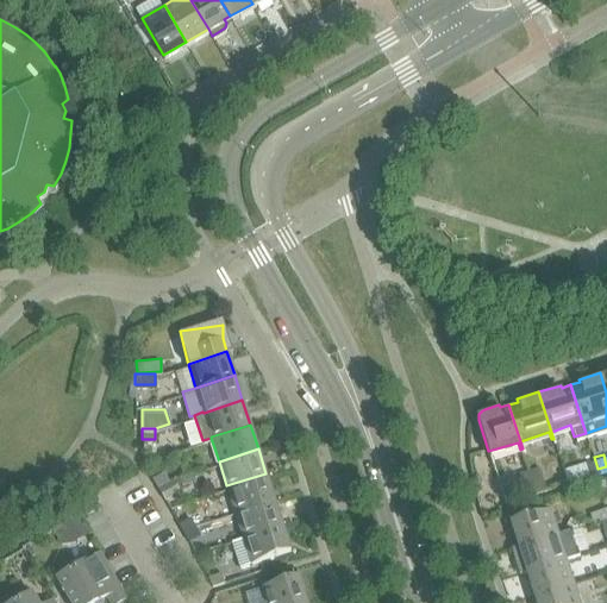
[(598,469),(594,457),(584,460),(588,472),(598,469)]
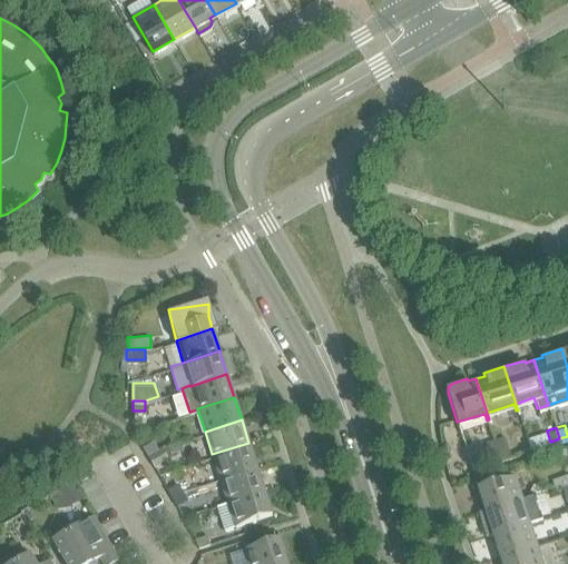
[(146,453),(157,446),(152,438),(142,444),(146,453)]
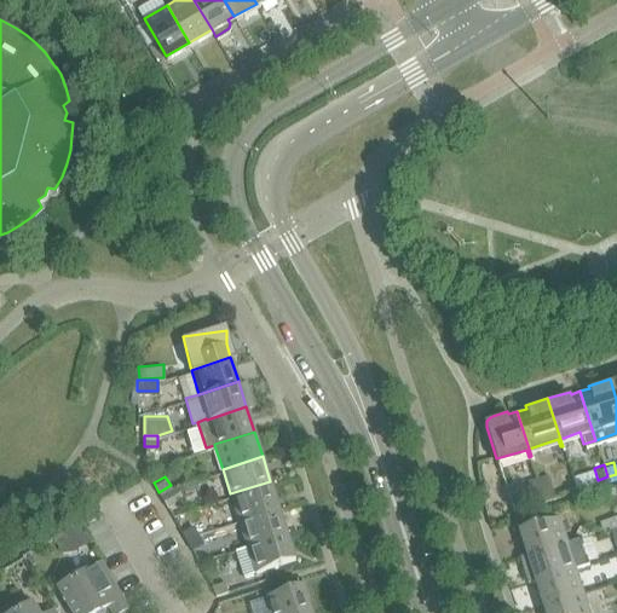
[(238,519),(278,505),(270,481),(230,493),(238,519)]
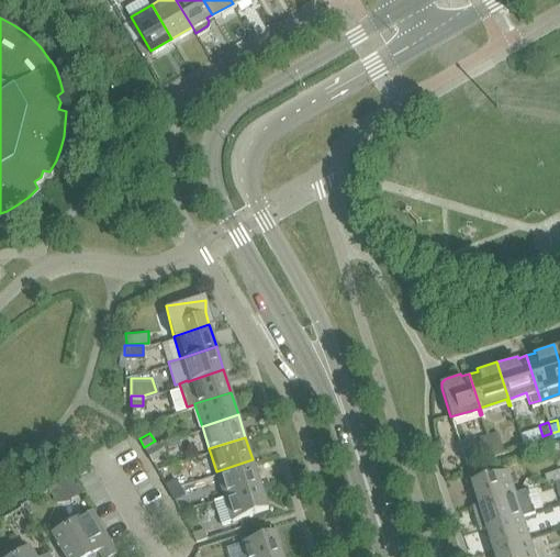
[(490,441),(494,452),(503,448),(499,437),(490,441)]
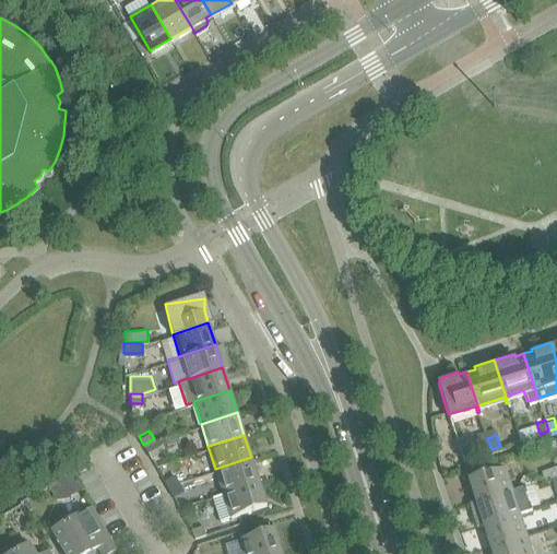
[(154,438),(143,445),(149,452),(151,456),(164,448),(157,436),(154,438)]
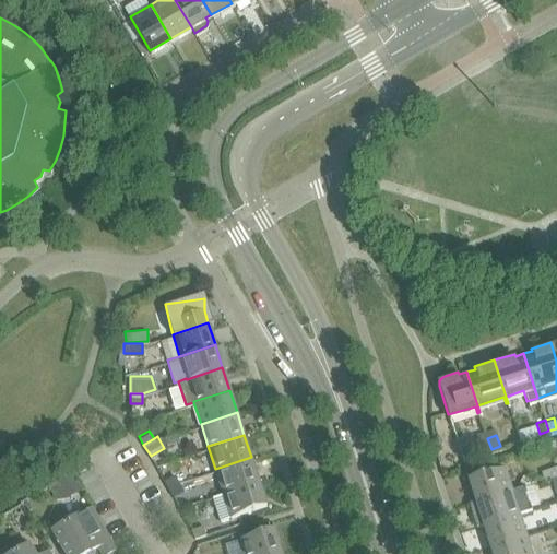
[(492,449),(487,438),(478,440),(482,452),(492,449)]
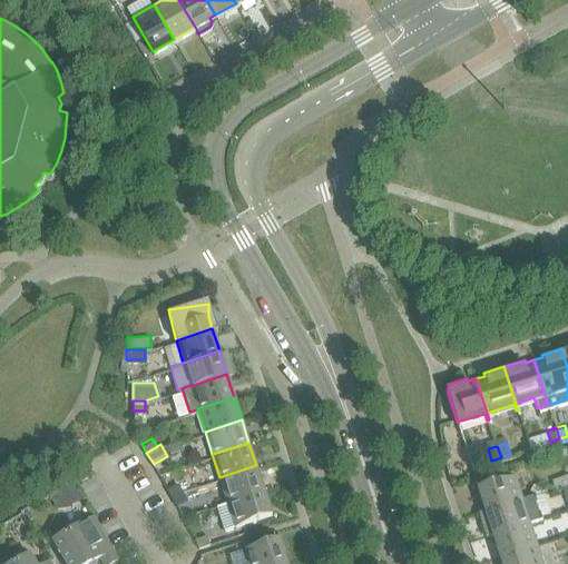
[(226,500),(263,488),(256,465),(219,477),(226,500)]
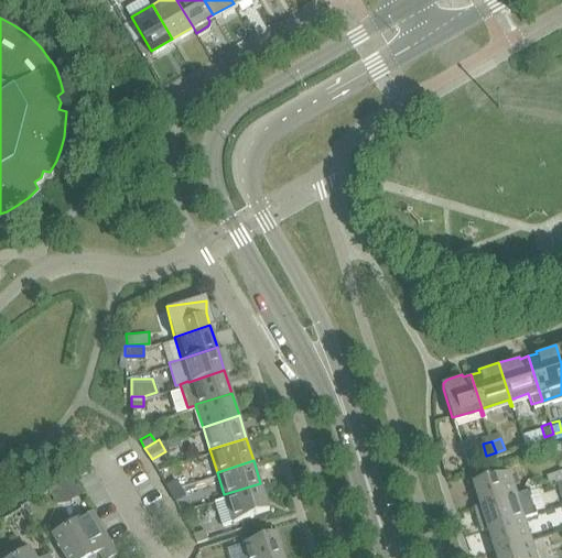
[(479,502),(516,491),(508,468),(472,479),(479,502)]
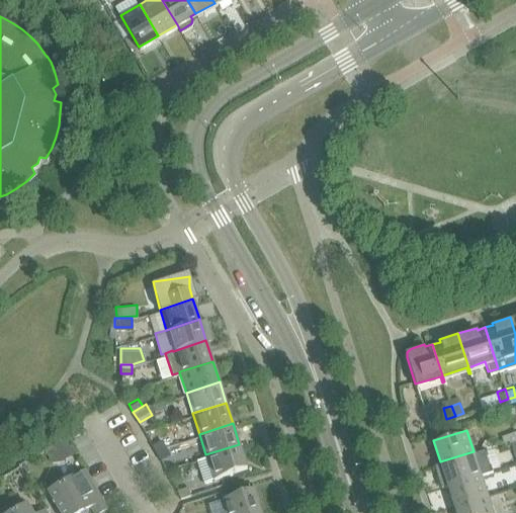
[(67,434),(51,443),(57,454),(73,445),(67,434)]
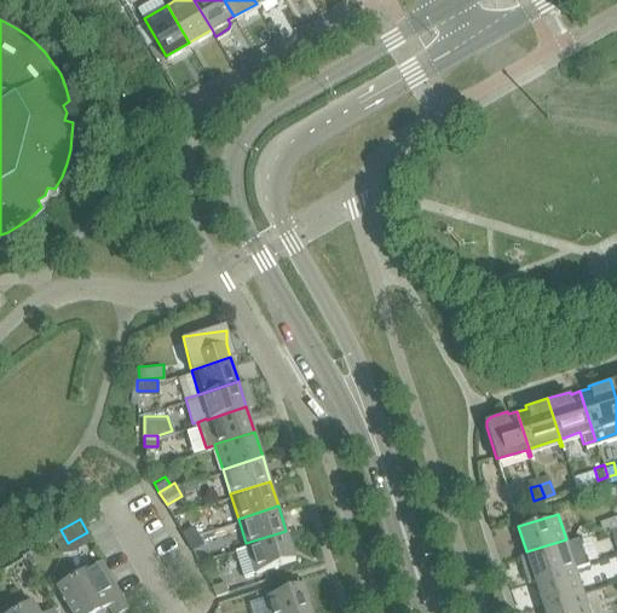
[(185,538),(197,532),(191,522),(180,530),(185,538)]
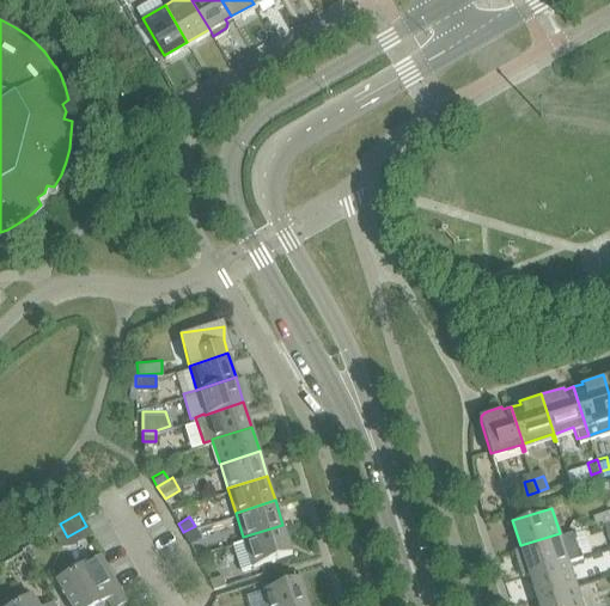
[(239,567),(251,563),(291,550),(282,525),(243,537),(232,540),(239,567)]
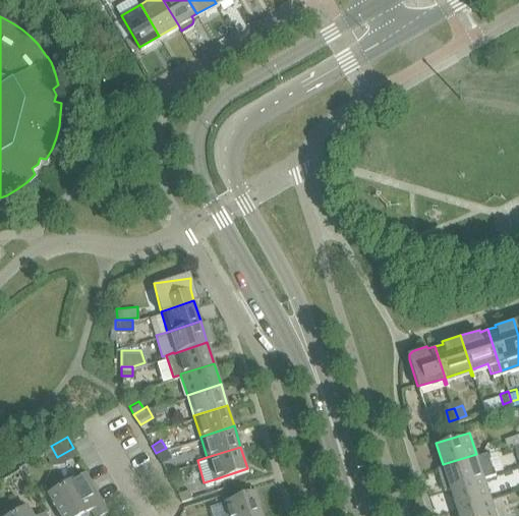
[(166,448),(156,453),(161,460),(170,455),(166,448)]
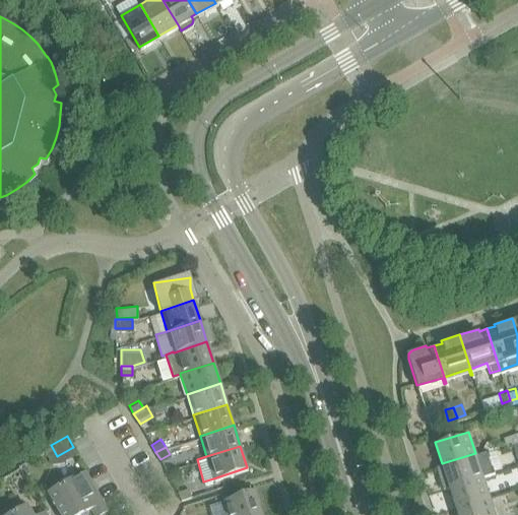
[(448,485),(481,473),(494,470),(487,449),(475,453),(442,463),(448,485)]
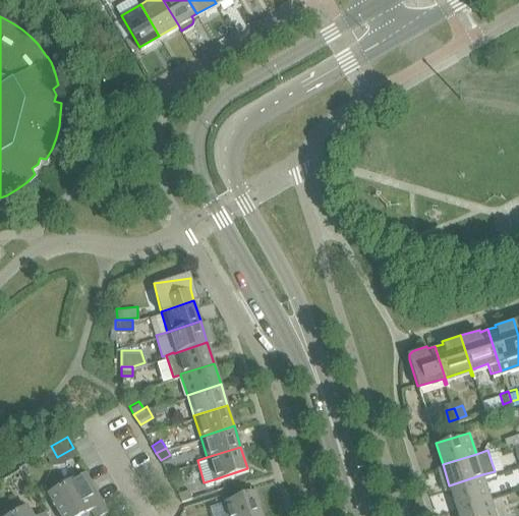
[(83,470),(47,492),(61,515),(74,515),(91,507),(96,515),(107,509),(83,470)]
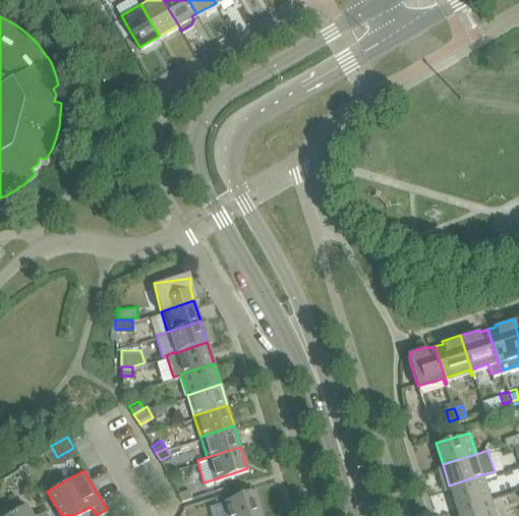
[(449,485),(456,507),(489,496),(482,474),(449,485)]
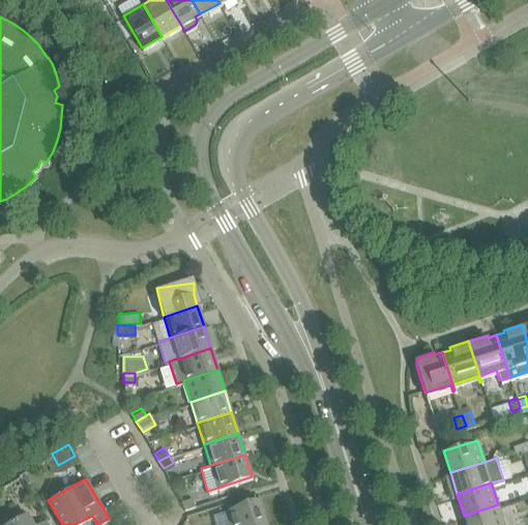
[(192,495),(180,499),(183,507),(194,504),(192,495)]
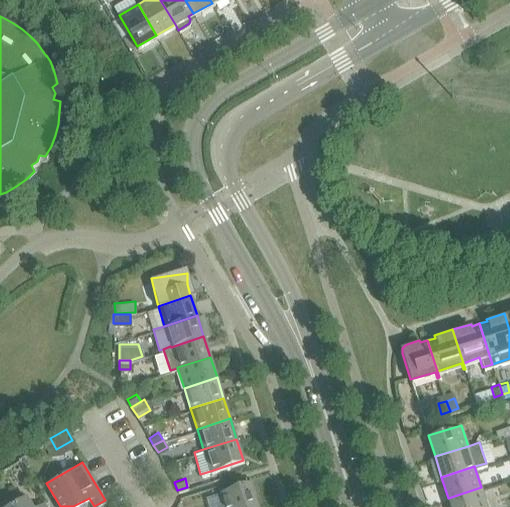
[(221,506),(241,506),(256,502),(250,481),(217,491),(221,506)]
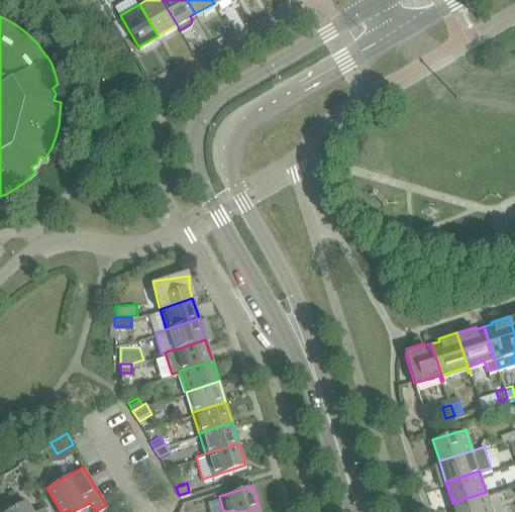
[(492,511),(486,492),(452,503),(454,511),(492,511)]
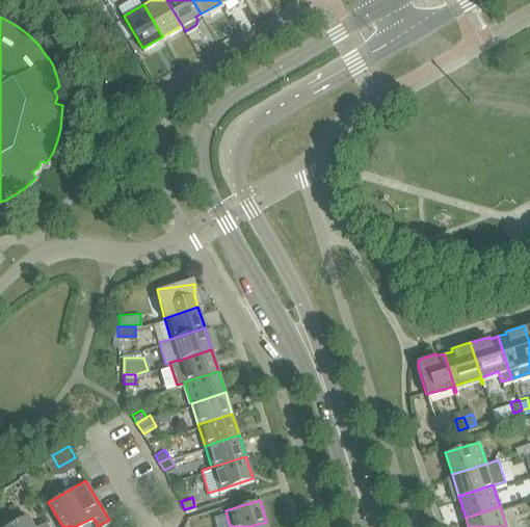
[(4,526),(48,526),(45,521),(34,526),(33,526),(27,515),(4,526)]
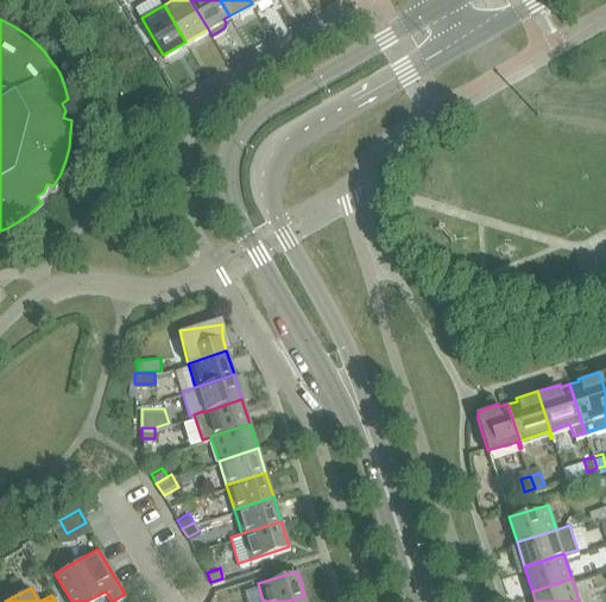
All buildings are outlined.
